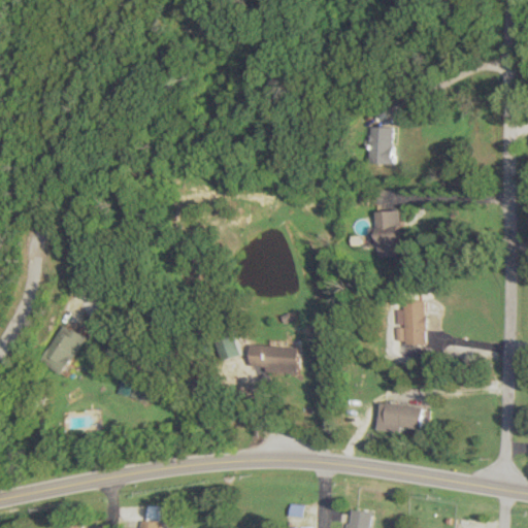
[(398,126),(373,126),(374,163),(399,162),(398,126)]
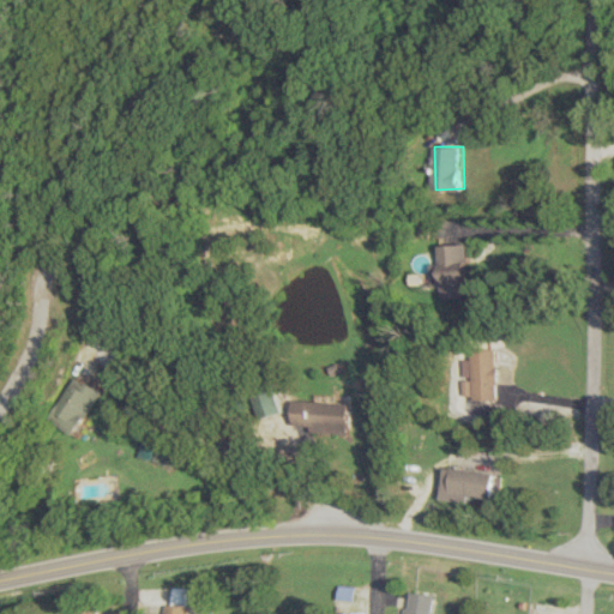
[(441,245),(443,298),(471,298),(469,244),(441,245)]
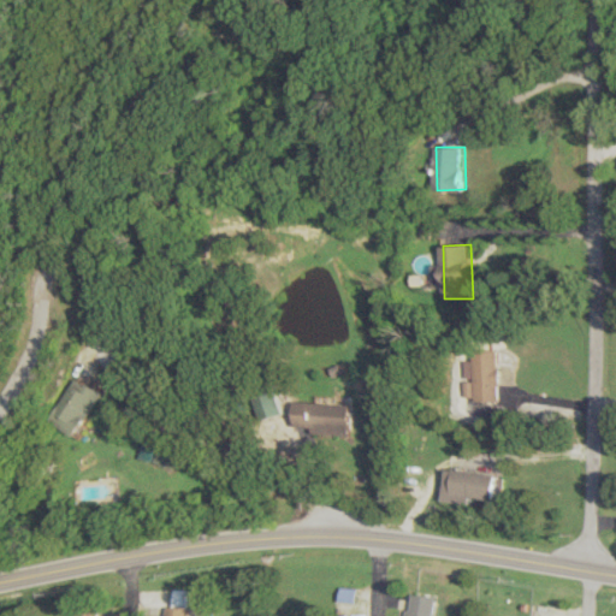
[(498,401),(501,350),(474,349),(473,360),(463,360),(462,400),(498,401)]
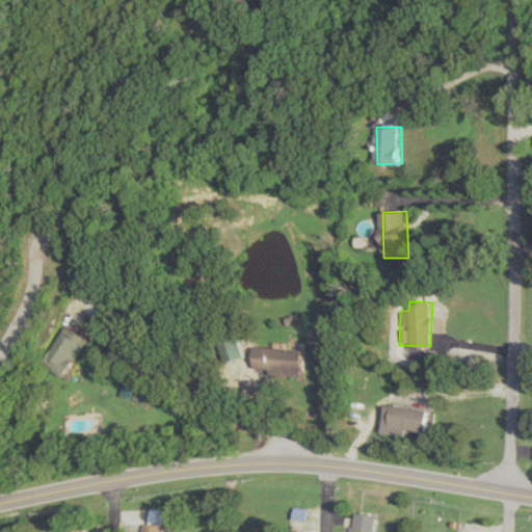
[(43,365),(65,376),(86,338),(63,325),(43,365)]
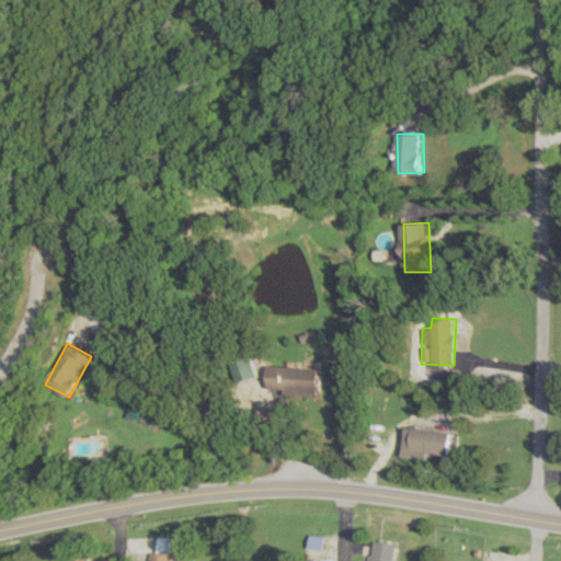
[(233,382),(260,379),(256,353),(231,355),(233,382)]
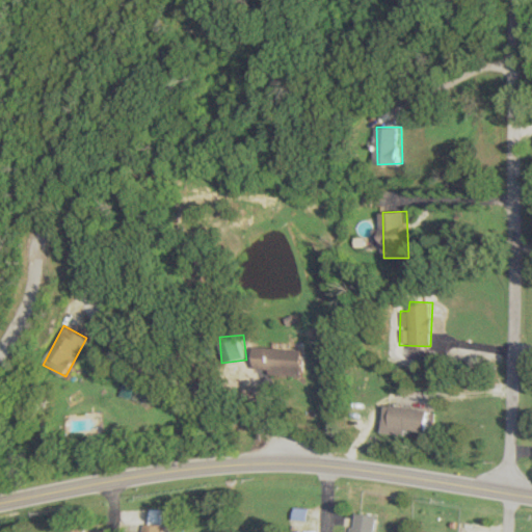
[(306,348),(256,346),(255,368),(268,369),(268,374),(304,376),(306,348)]
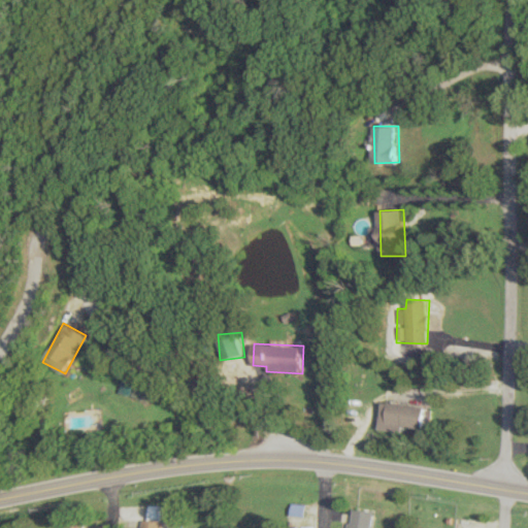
[(117,393),(147,400),(151,386),(120,380),(117,393)]
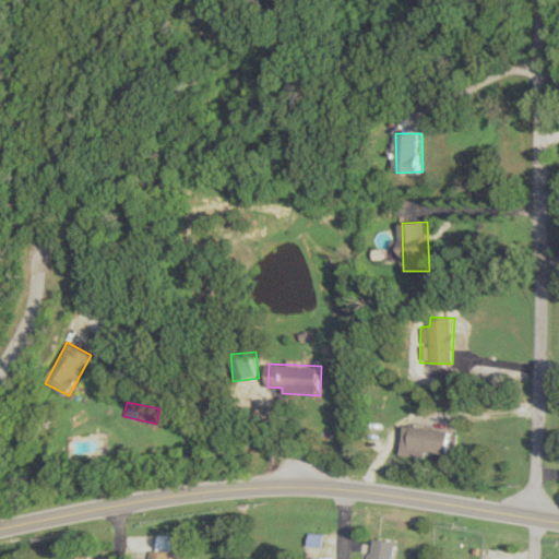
[(453,431),(404,424),(400,453),(426,458),(427,451),(449,454),(453,431)]
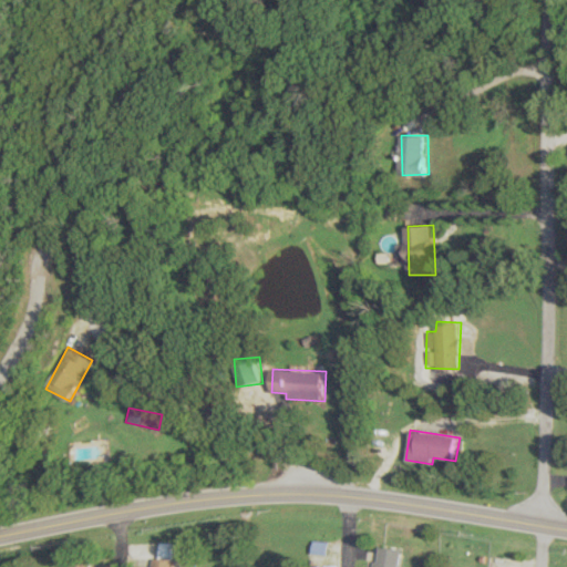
[(395,566),(398,548),(374,546),(371,566),(395,566)]
